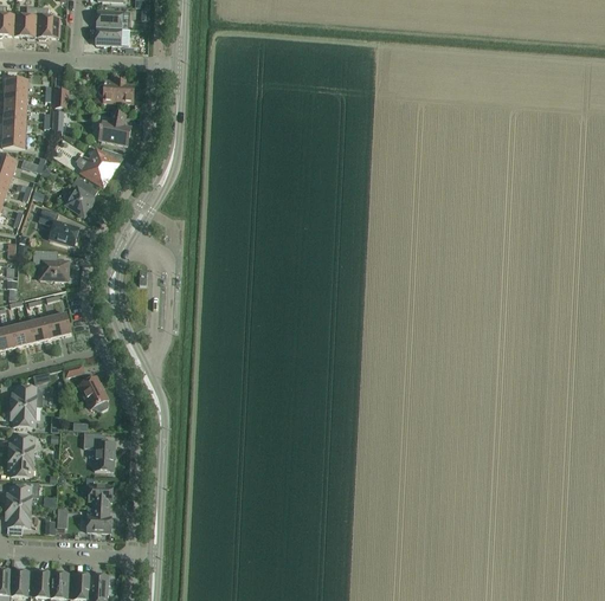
[(0,36),(1,33),(13,34),(14,13),(2,12),(4,4),(0,4),(0,36)]
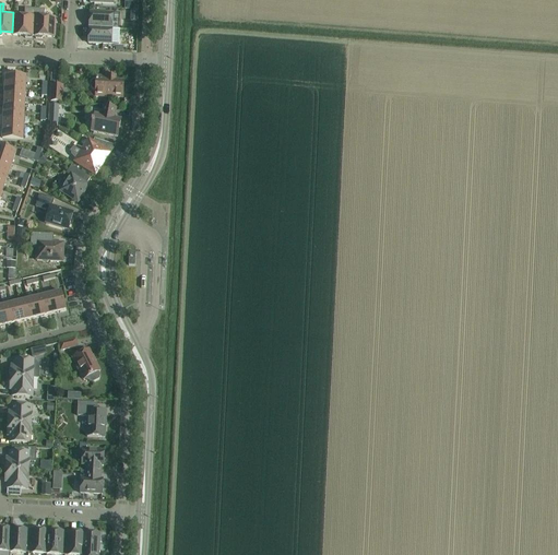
[(13,12),(12,32),(23,32),(24,34),(30,34),(31,32),(33,33),(34,6),(24,4),(23,12),(13,12)]
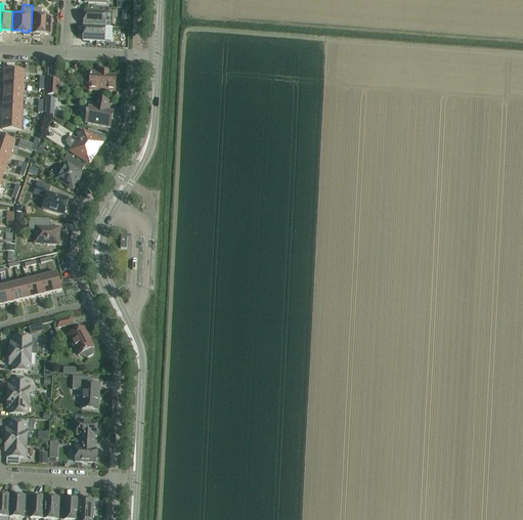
[(32,5),(31,31),(32,31),(33,32),(38,33),(39,31),(49,31),(50,13),(41,12),(41,5),(32,5)]
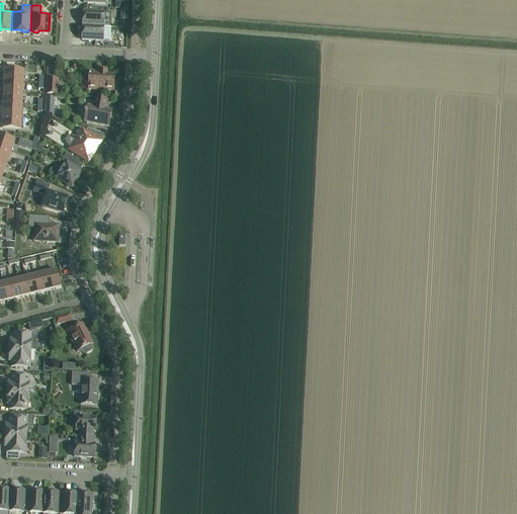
[(82,7),(81,21),(103,22),(103,8),(82,7)]
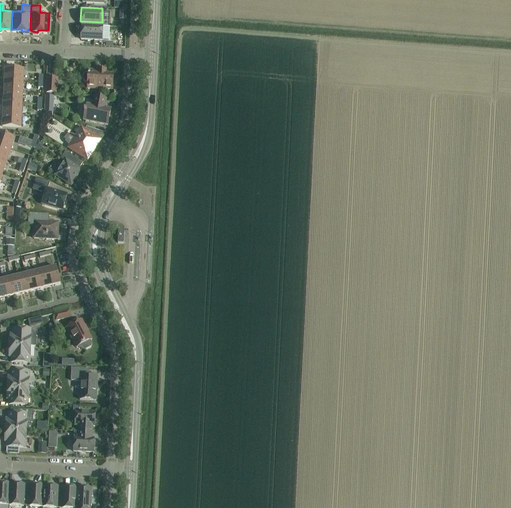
[(101,37),(102,22),(80,21),(80,36),(101,37)]
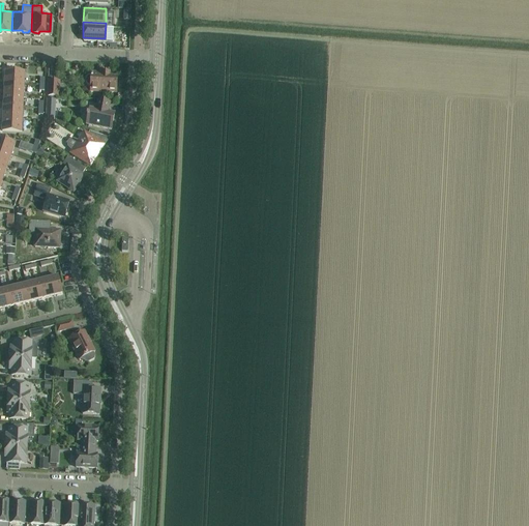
[(4,66),(3,80),(23,81),(24,67),(4,66)]
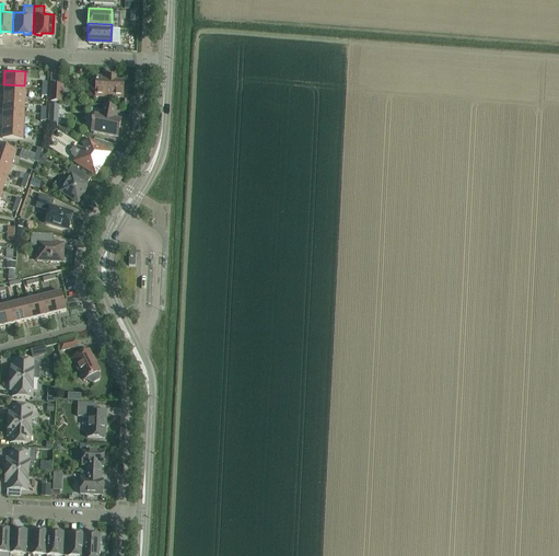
[(114,79),(115,74),(95,73),(95,77),(92,77),(90,80),(90,83),(92,87),(94,88),(94,93),(121,94),(123,79),(114,79)]
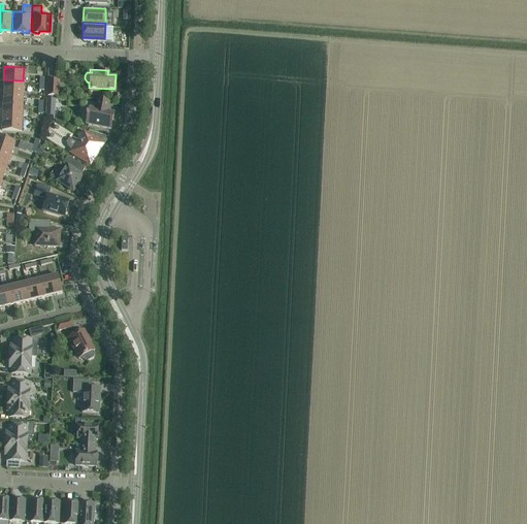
[(57,92),(58,77),(47,77),(46,92),(57,92)]
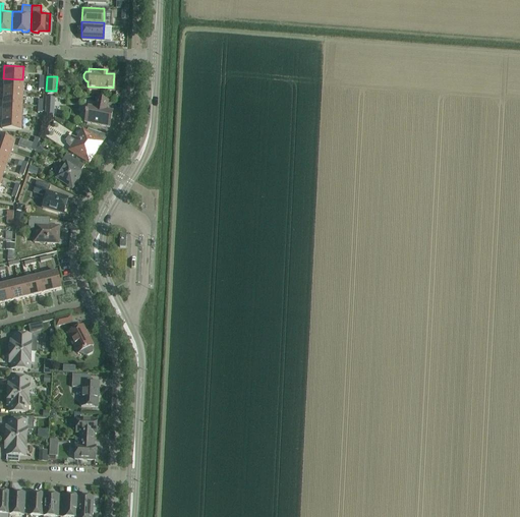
[(3,78),(3,89),(22,90),(22,79),(3,78)]
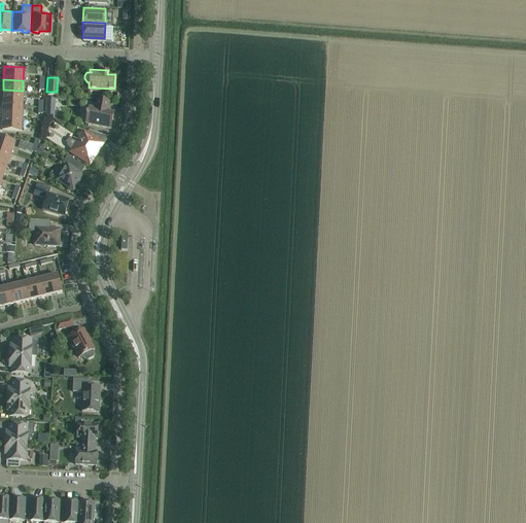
[(3,90),(2,102),(22,103),(23,91),(3,90)]
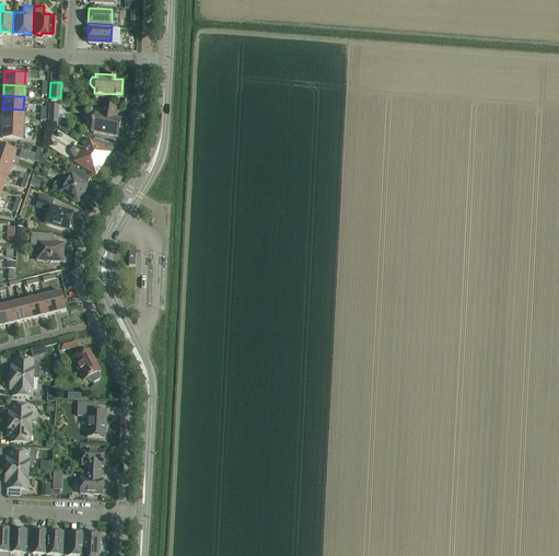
[(48,101),(47,119),(57,119),(58,101),(48,101)]
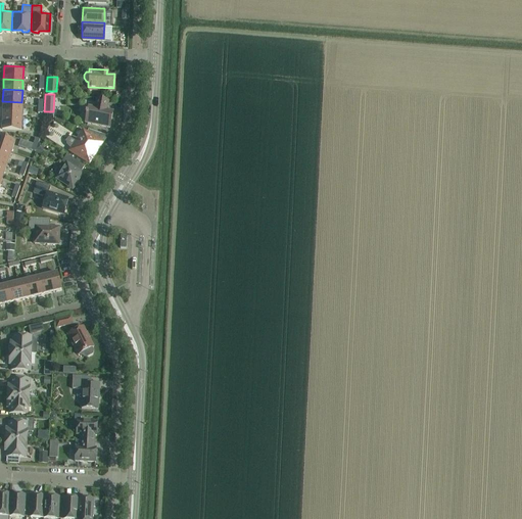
[(107,98),(96,95),(94,104),(88,103),(87,110),(86,109),(85,111),(86,112),(85,119),(108,124),(111,107),(107,107),(106,105),(107,98)]
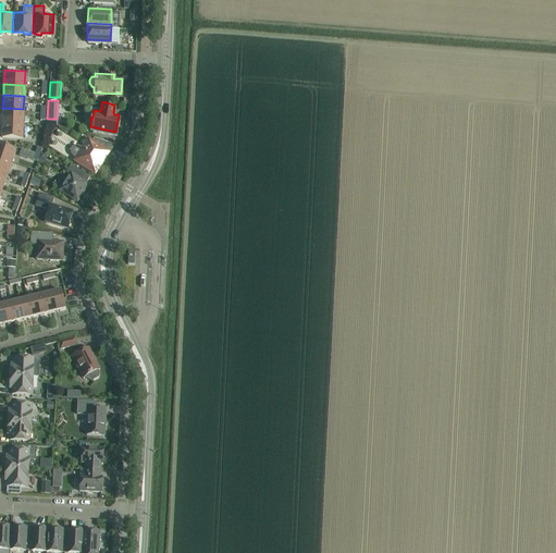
[(2,108),(2,120),(22,122),(23,109),(2,108)]
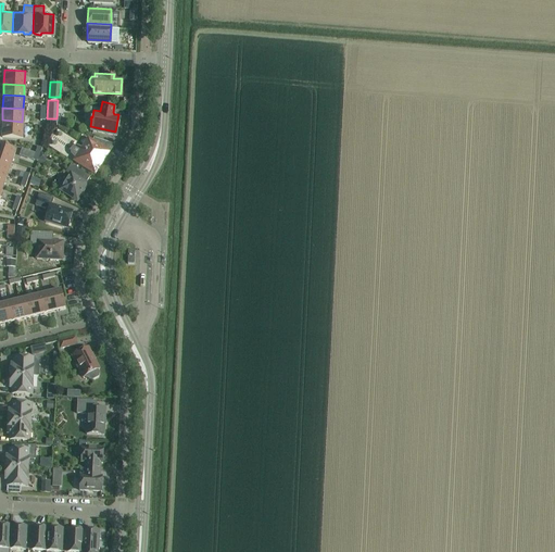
[(22,135),(22,122),(2,120),(1,134),(22,135)]
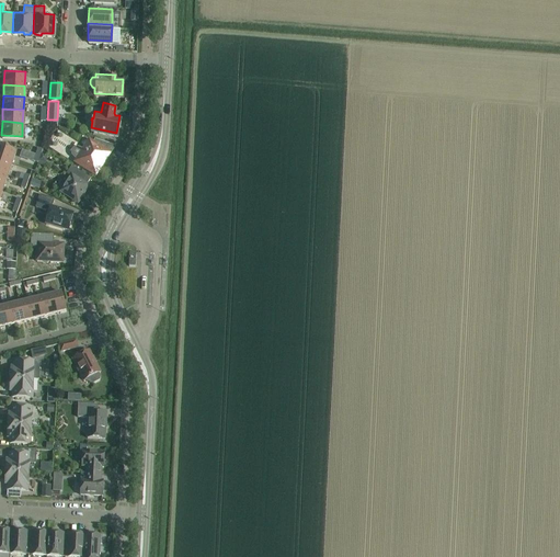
[(73,154),(76,156),(75,158),(94,171),(109,149),(104,147),(107,140),(95,135),(93,139),(89,136),(82,146),(79,144),(76,143),(72,145),(70,148),(71,151),(73,154)]
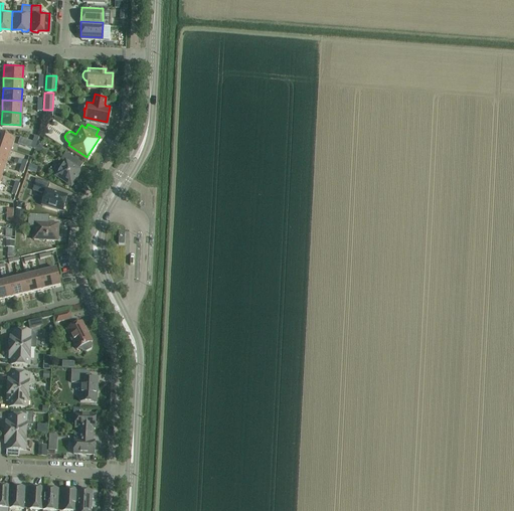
[(0,142),(10,147),(14,135),(0,130),(0,142)]
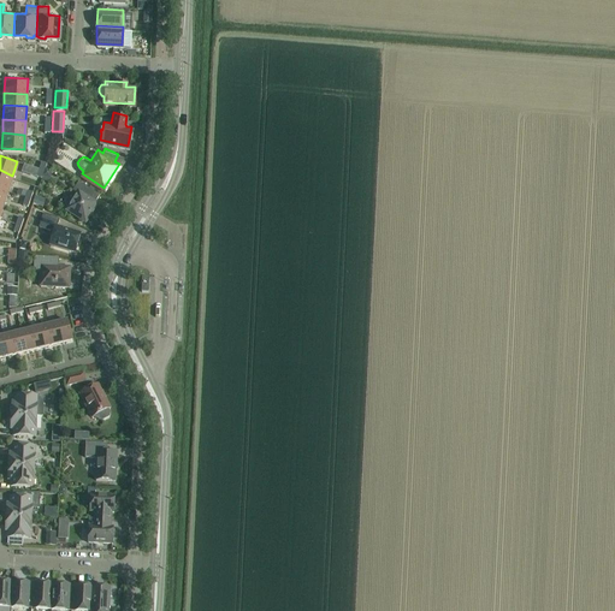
[(0,184),(7,188),(12,176),(0,170),(0,184)]
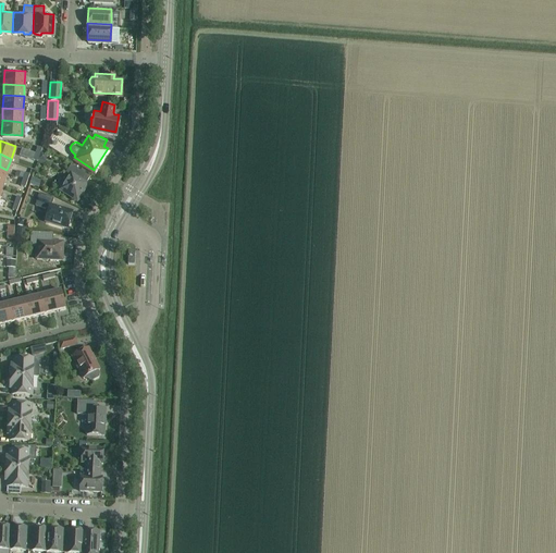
[(59,186),(76,198),(87,181),(85,179),(89,173),(70,161),(65,168),(70,170),(59,186)]
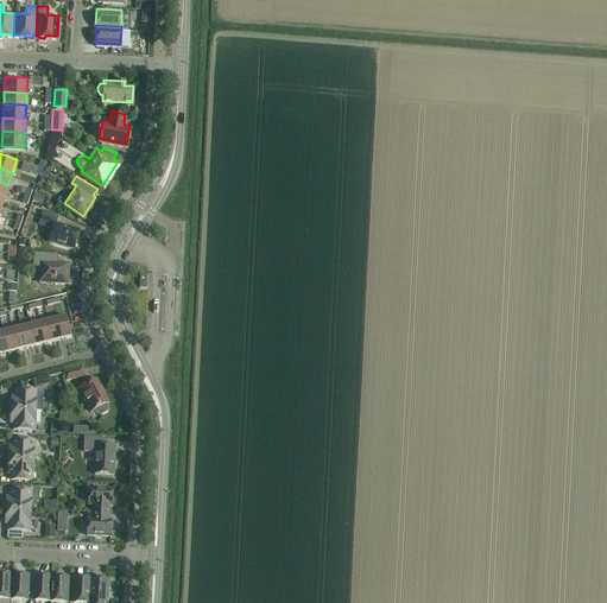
[(33,190),(31,196),(42,200),(44,192),(33,189),(33,190)]
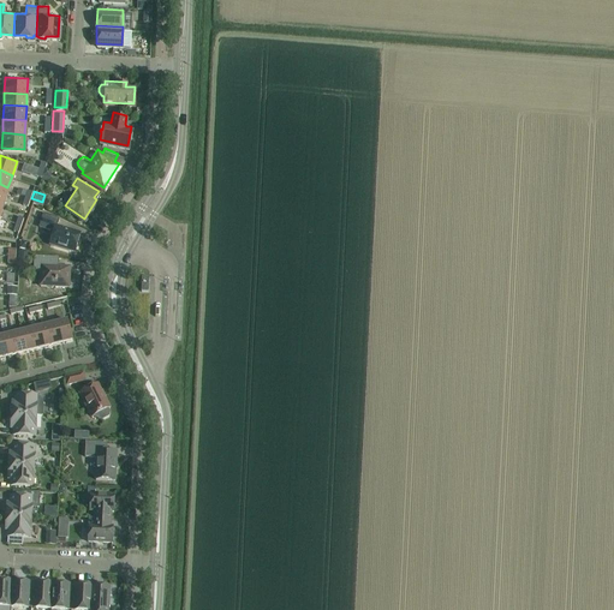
[(53,227),(49,240),(73,247),(79,229),(55,222),(58,214),(42,210),(39,222),(53,227)]
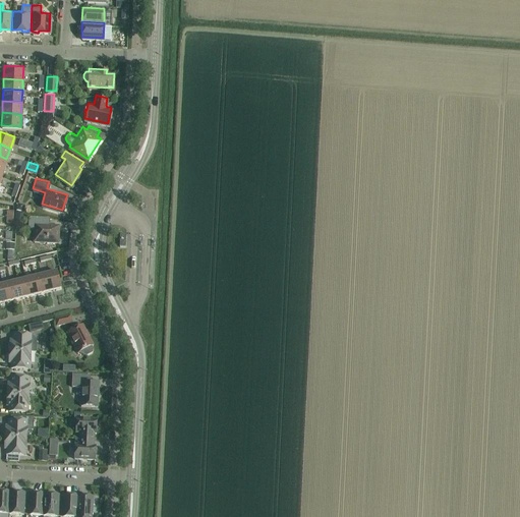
[(15,207),(22,208),(23,202),(17,199),(15,207)]
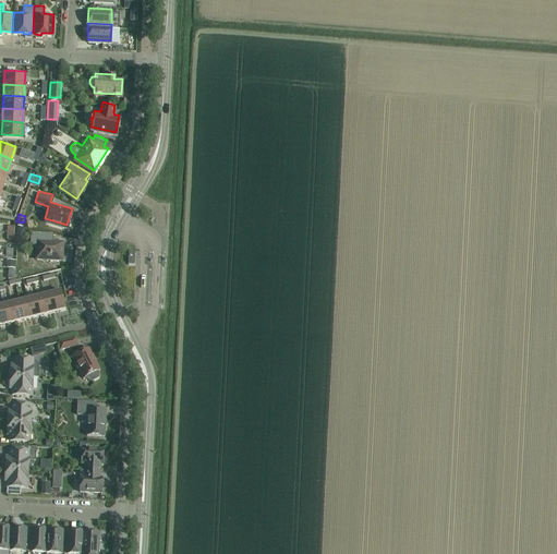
[(51,230),(29,229),(29,239),(31,241),(36,241),(35,255),(61,257),(62,239),(51,238),(51,230)]
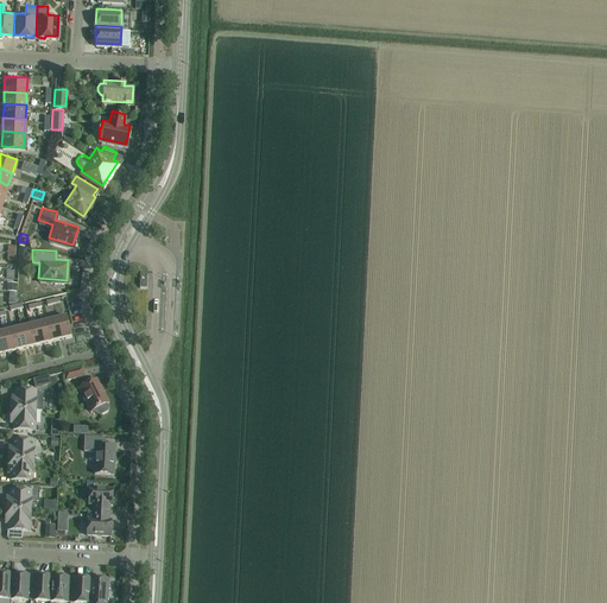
[(56,315),(61,335),(70,332),(65,312),(56,315)]
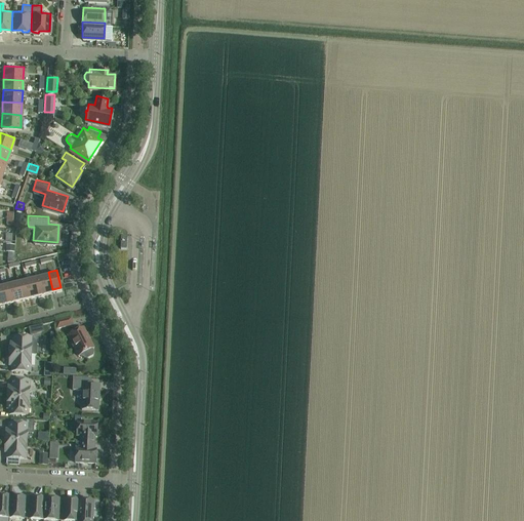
[(41,274),(45,291),(52,289),(48,272),(41,274)]
